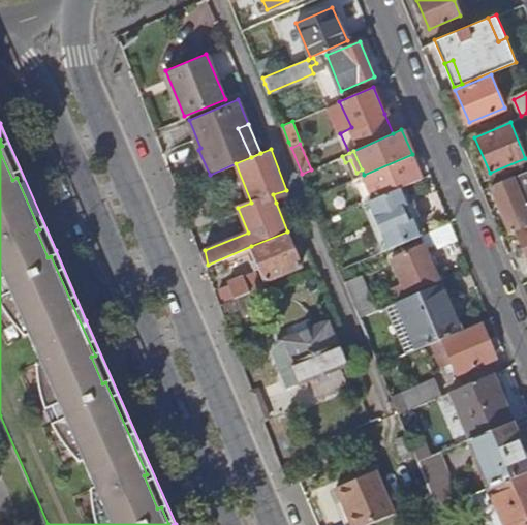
[(412,154),(364,175),(374,197),(408,183),(422,178),(412,154)]
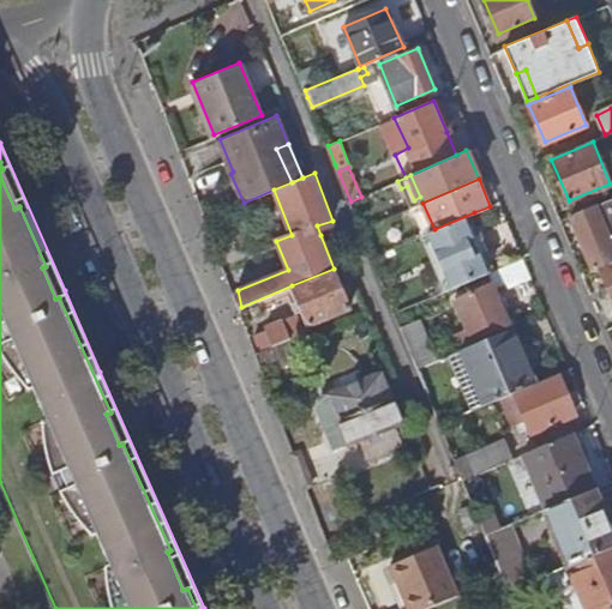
[(601,265),(611,259),(611,237),(610,234),(611,233),(611,196),(571,212),(595,267),(601,265)]
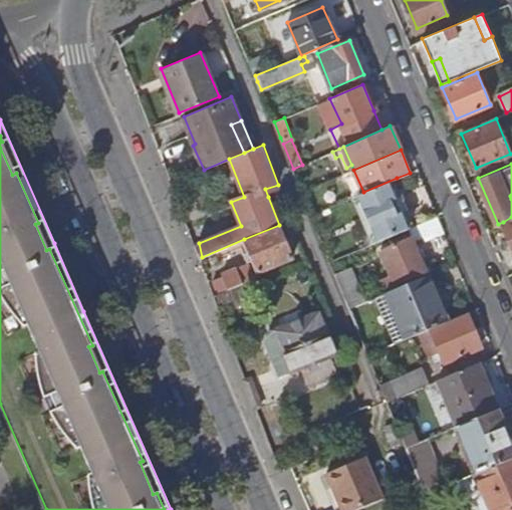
[(363,192),(353,196),(373,243),(409,228),(417,224),(410,209),(400,213),(395,198),(404,194),(397,178),(363,192)]
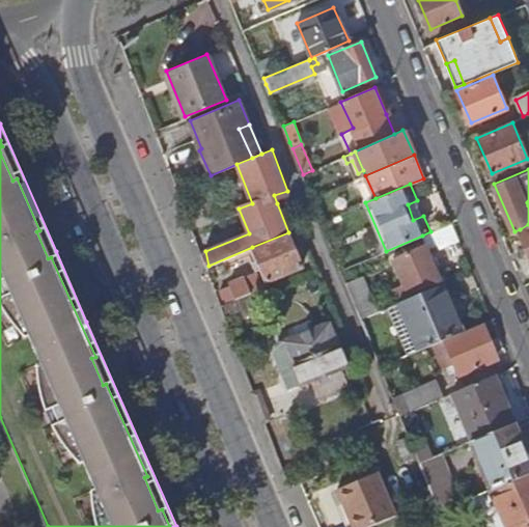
[(274,195),(277,203),(290,197),(287,191),(274,195)]
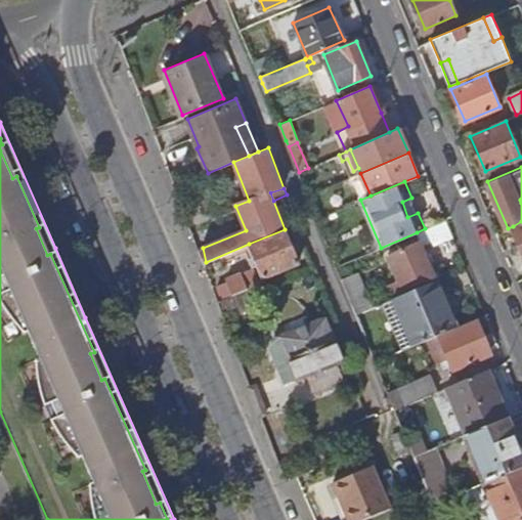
[(207,209),(212,219),(232,211),(227,200),(207,209)]
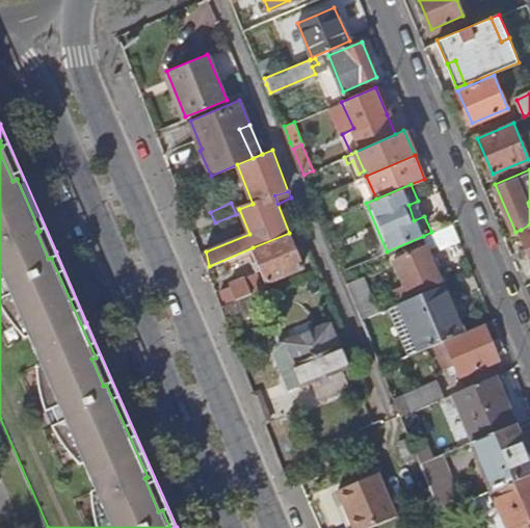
[(431,232),(423,236),(426,242),(429,249),(439,244),(441,248),(462,239),(455,221),(431,232)]
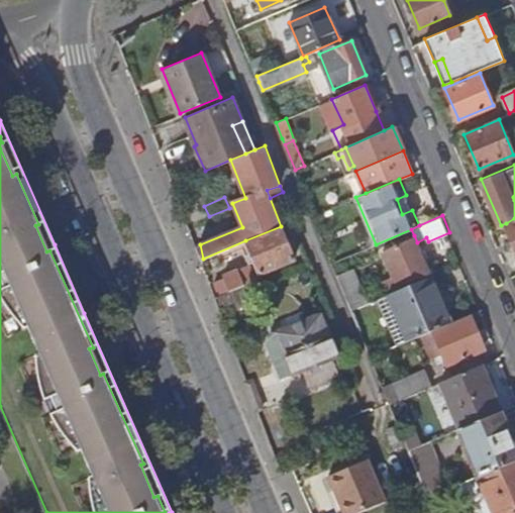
[(514,218),(506,223),(514,245),(514,218)]
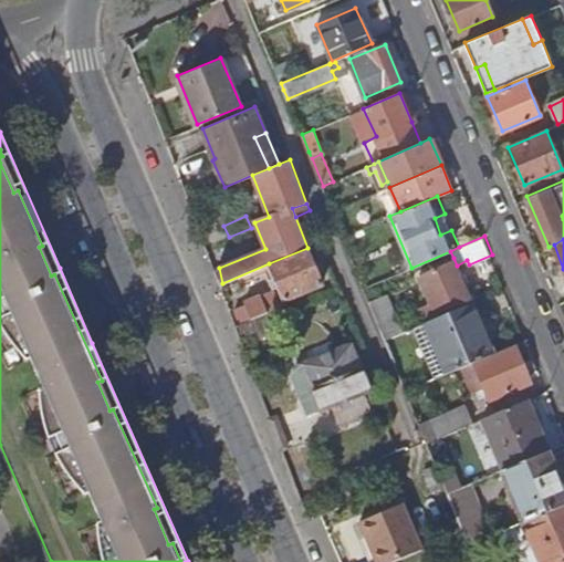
[(307,248),(269,263),(279,285),(281,284),(286,299),(322,284),(307,248)]
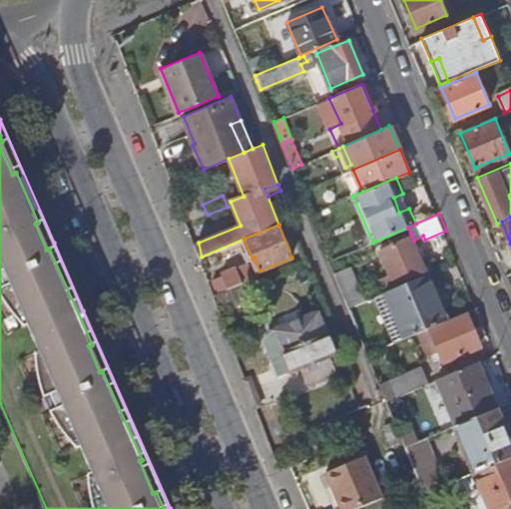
[(380,247),(396,284),(427,271),(414,240),(411,233),(380,247)]
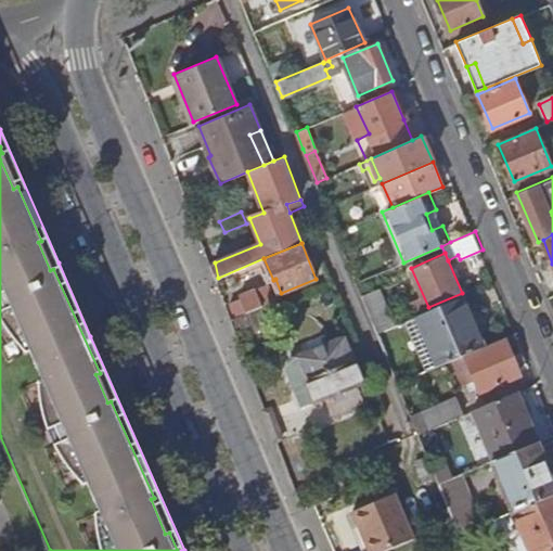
[(241,296),(247,312),(264,306),(265,306),(275,302),(268,284),(241,296)]
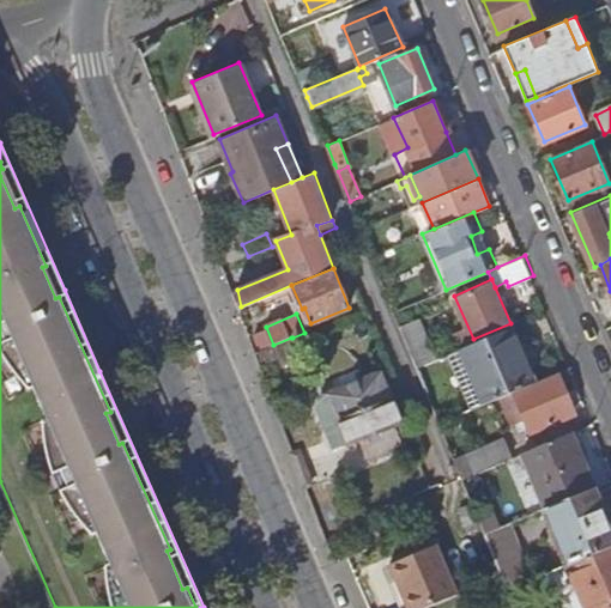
[(400,324),(418,366),(436,359),(419,317),(400,324)]
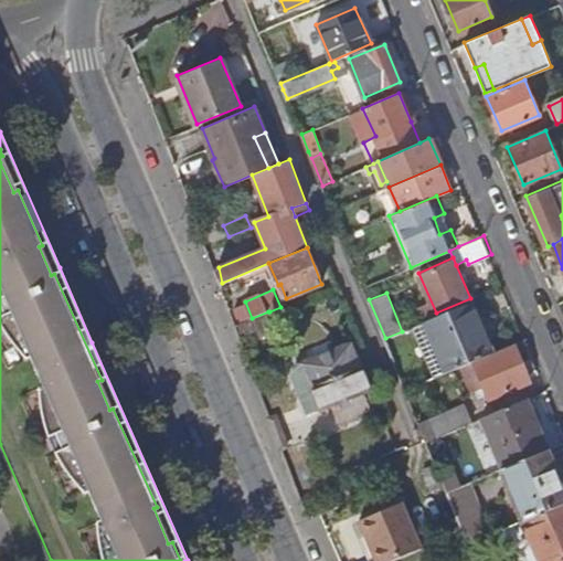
[(471,300),(425,320),(448,371),(463,364),(494,351),(471,300)]
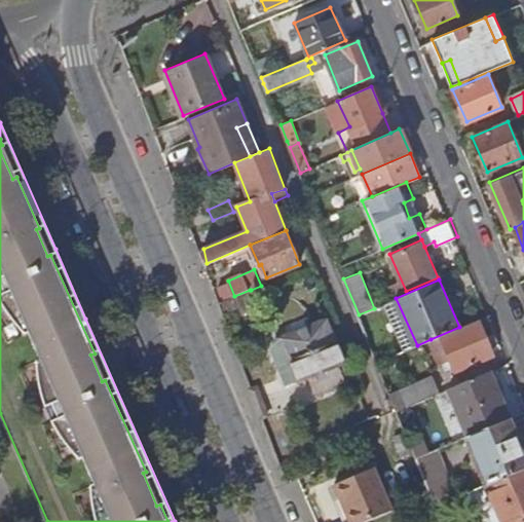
[(234,296),(222,301),(228,318),(256,306),(258,306),(251,290),(250,290),(234,296)]
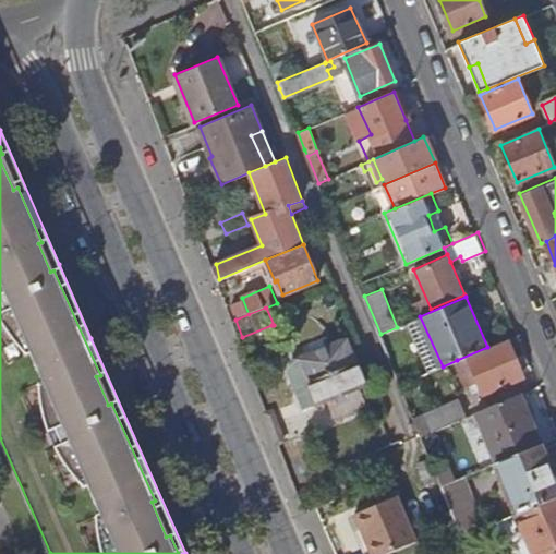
[(487,347),(457,360),(468,385),(479,380),(484,393),(524,375),(509,337),(487,347)]
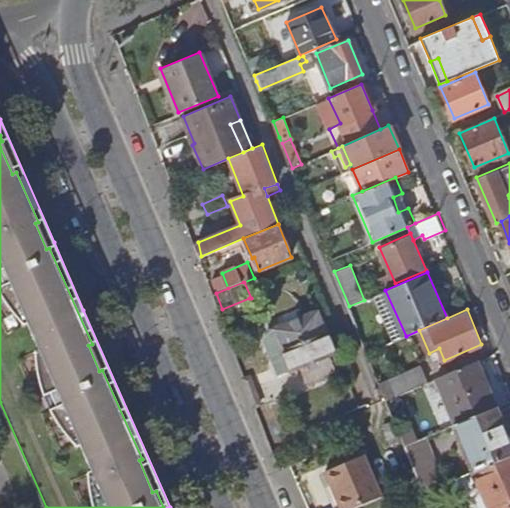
[(265,335),(272,356),(327,333),(318,310),(274,327),(276,331),(265,335)]
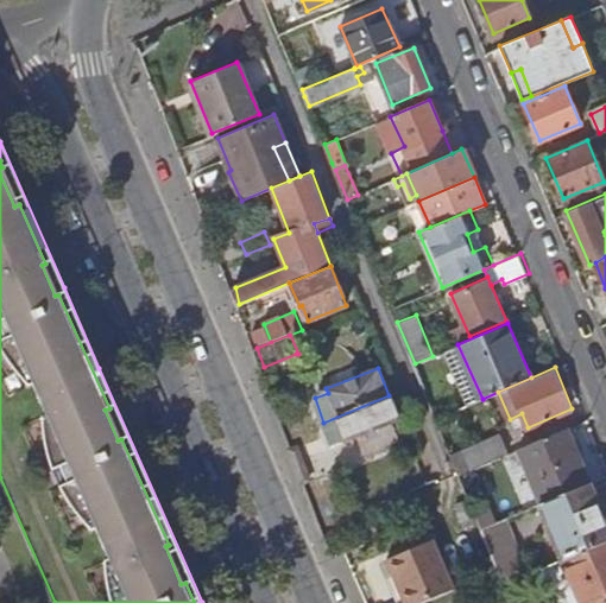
[(389,395),(323,423),(333,444),(359,432),(363,431),(366,439),(390,430),(386,421),(390,419),(398,417),(389,395)]
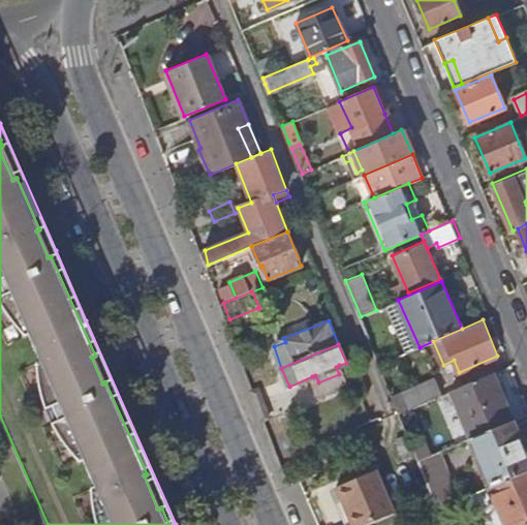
[(342,373),(339,365),(336,367),(339,374),(318,382),(315,375),(312,376),(315,385),(319,394),(345,382),(342,373)]
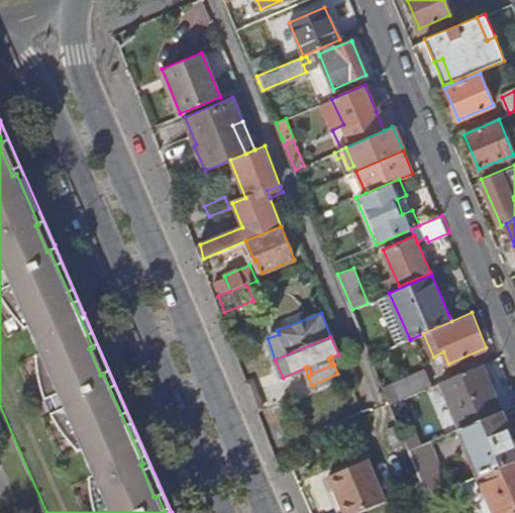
[(501,410),(481,364),(441,381),(461,427),(501,410)]
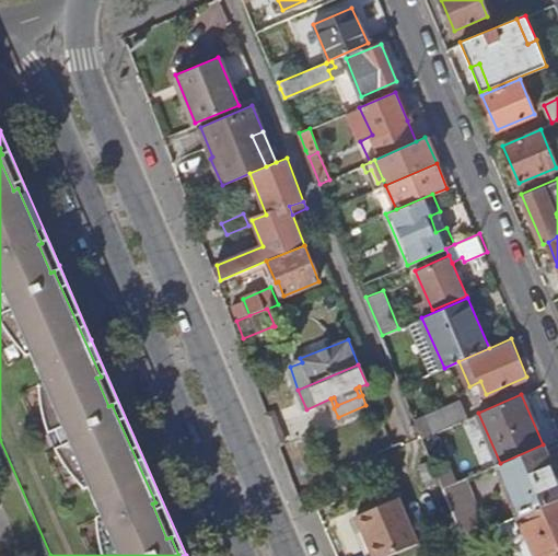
[(467,415),(460,398),(416,417),(421,432),(422,435),(467,415)]
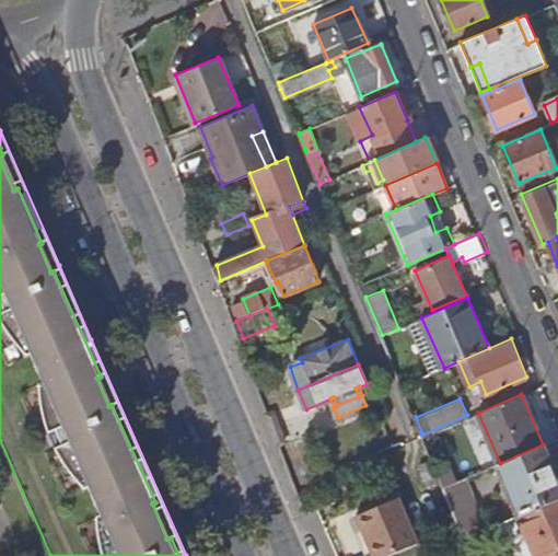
[(557,481),(543,444),(500,463),(498,464),(519,513),(557,496),(557,481)]
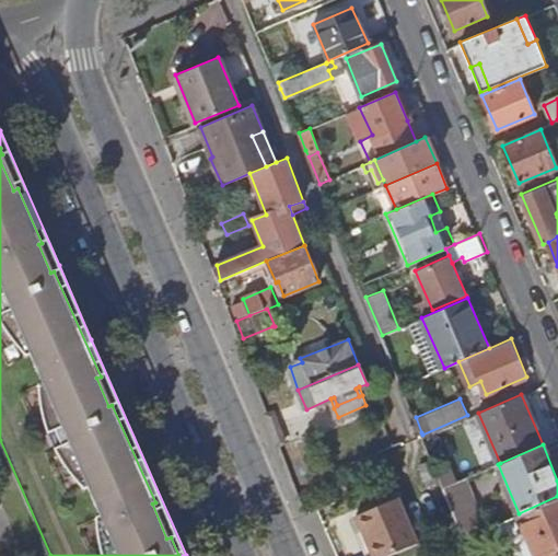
[(557,496),(519,513),(536,555),(557,555),(557,496)]
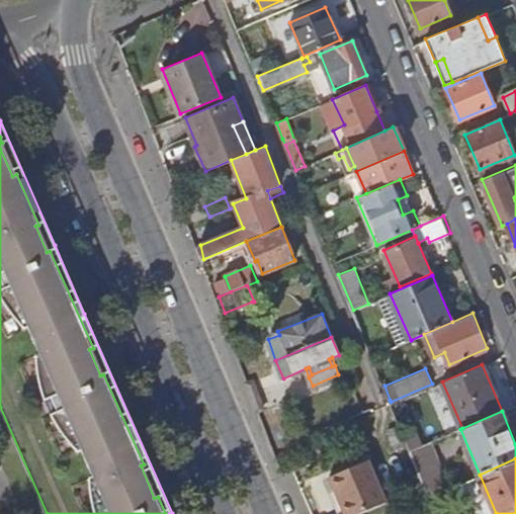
[(370,460),(330,477),(346,513),(361,513),(389,504),(370,460)]
